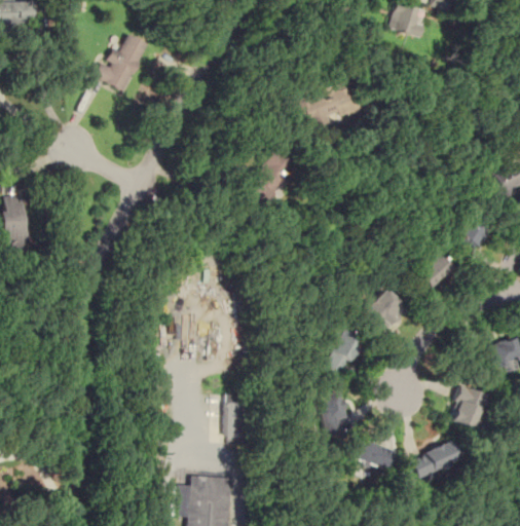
[(0,0),(0,26),(36,26),(36,0),(0,0)]
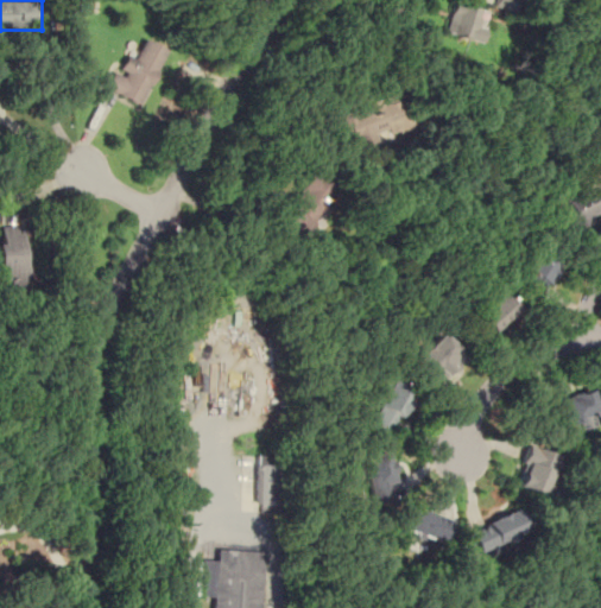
[(480,20),(485,5),(470,0),(459,0),(449,31),(485,43),(491,24),(480,20)]
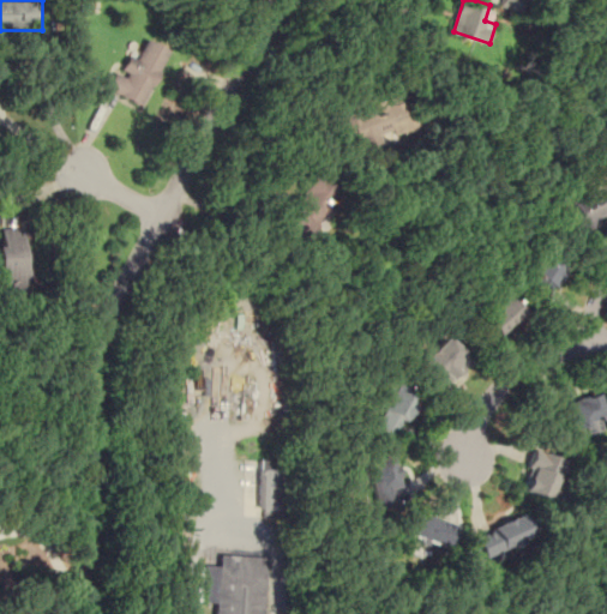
[(506,0),(505,2),(517,12),(526,0),(506,0)]
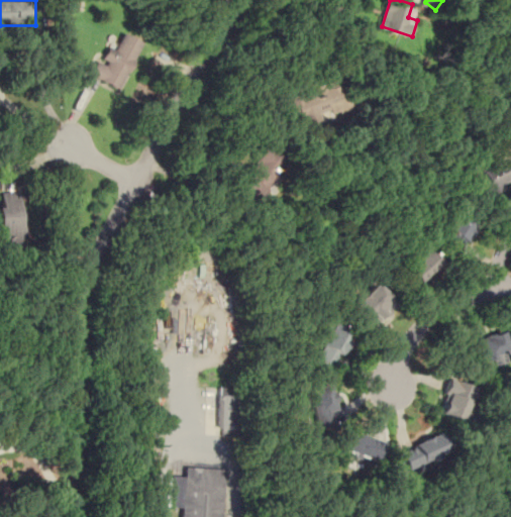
[(108,44),(94,75),(124,89),(146,40),(127,32),(119,49),(108,44)]
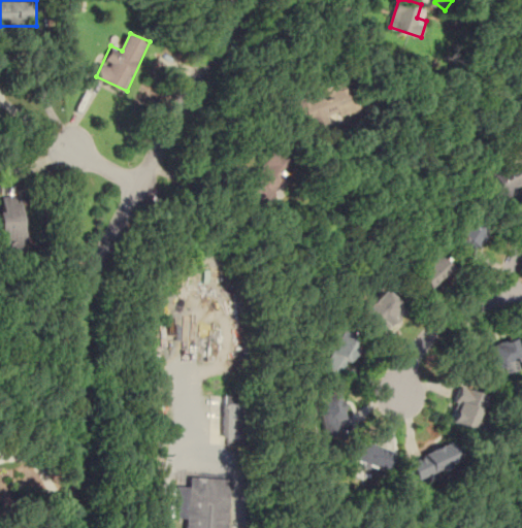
[(332,121),(362,109),(352,79),(298,99),(311,133),(333,125),(332,121)]
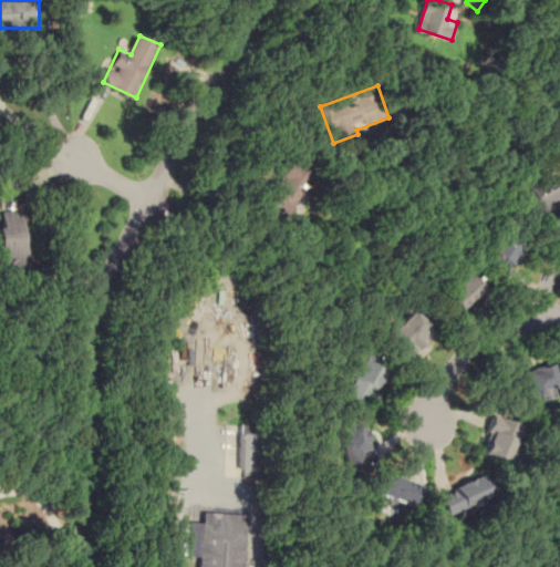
[(265,199),(286,219),(322,181),(300,161),(265,199)]
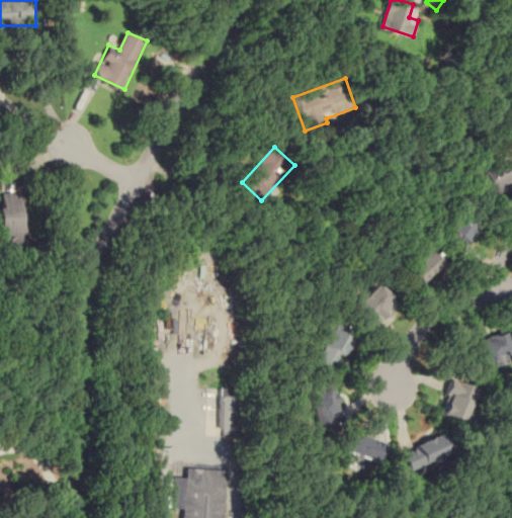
[(473,173),(484,197),(511,184),(511,170),(506,159),(473,173)]
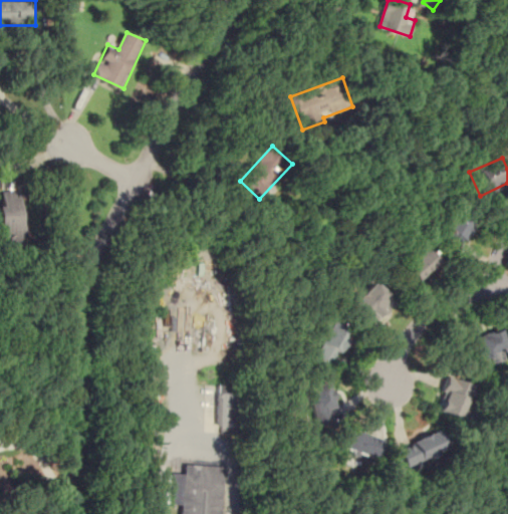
[(27,190),(3,191),(5,244),(28,243),(27,190)]
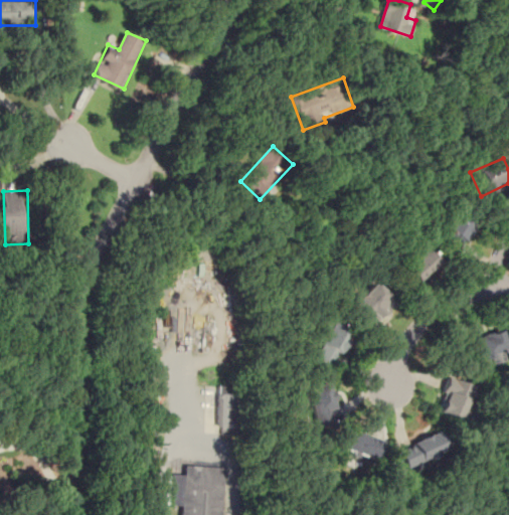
[(478,221),(457,207),(444,228),(465,242),(478,221)]
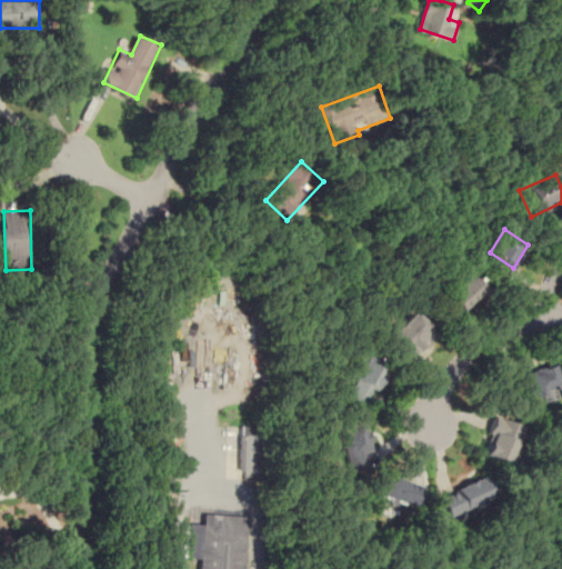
[(488,291),(472,273),(442,300),(458,318),(488,291)]
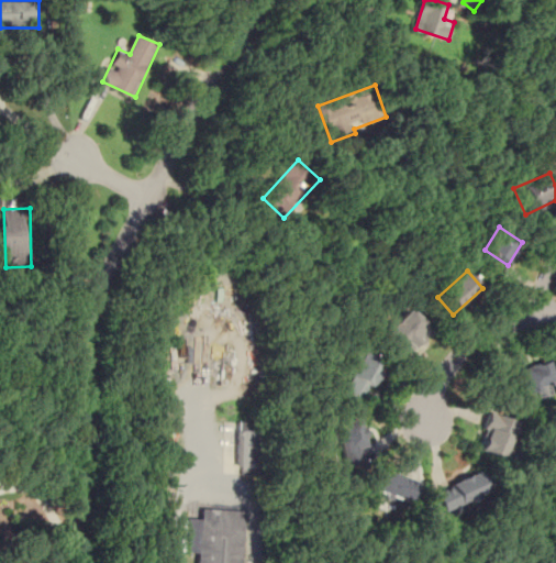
[(408,356),(435,331),(413,308),(387,333),(408,356)]
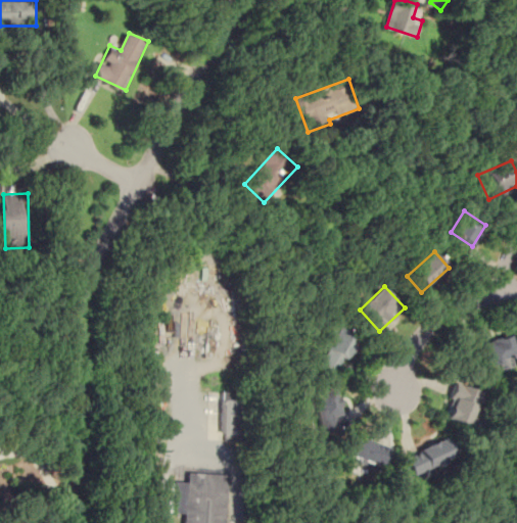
[(361,336),(340,326),(321,362),(341,372),(361,336)]
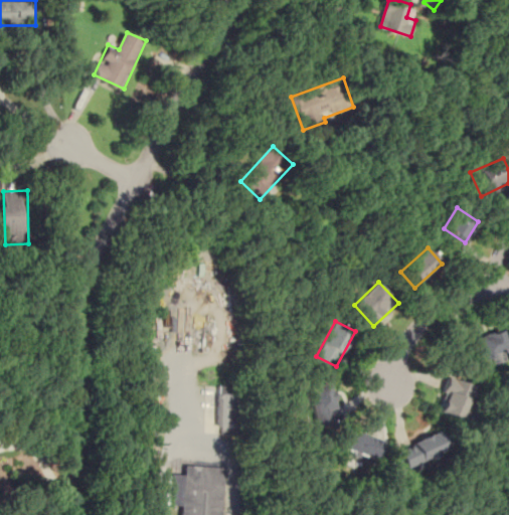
[(508,345),(505,331),(469,339),(474,363),(508,355),(508,345)]
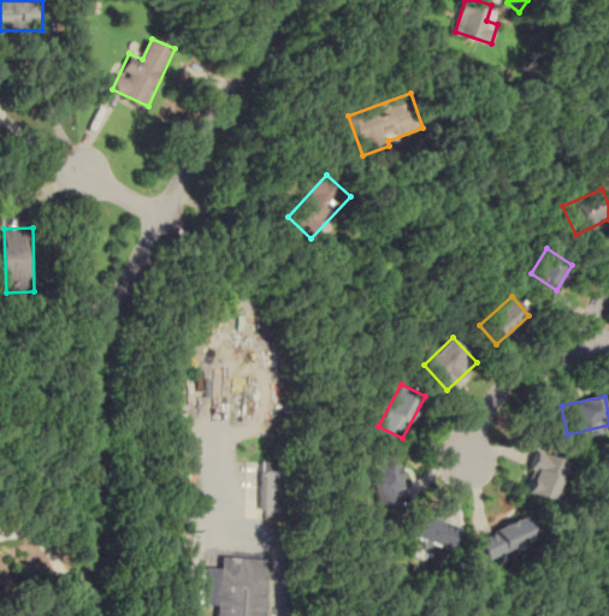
[(569,461),(540,451),(528,491),(556,501),(569,461)]
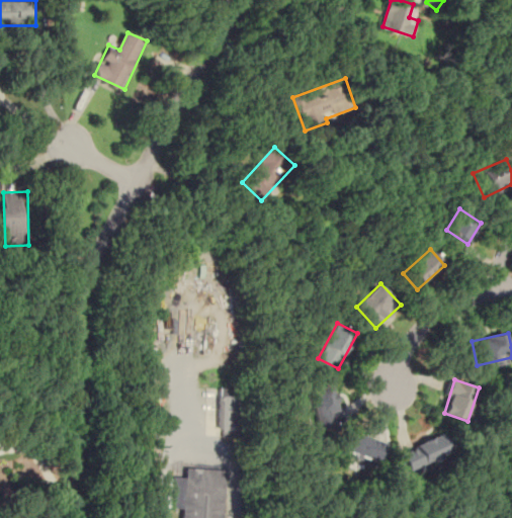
[(321,428),(344,423),(336,383),(313,389),(321,428)]
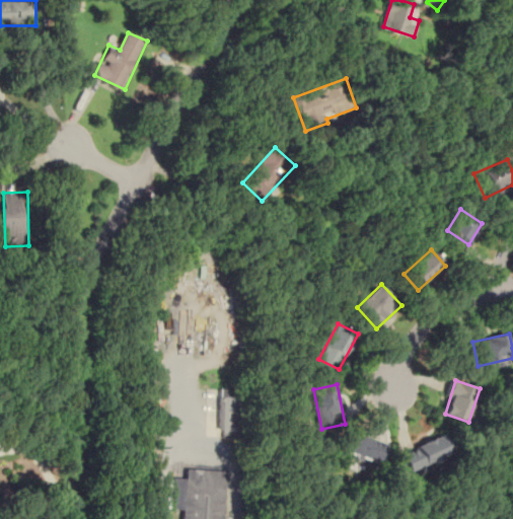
[(239,387),(223,387),(223,431),(239,431),(239,387)]
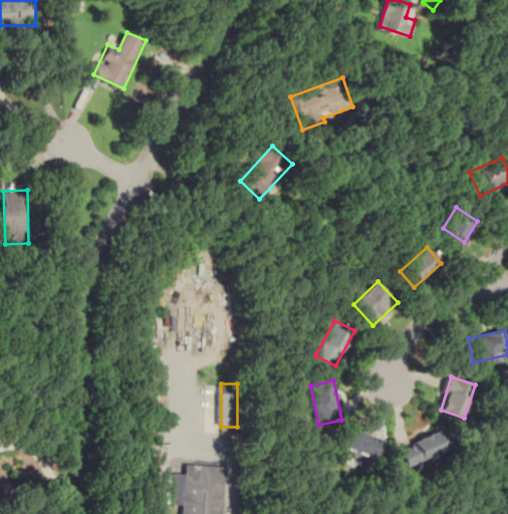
[(379,460),(386,438),(350,428),(344,450),(379,460)]
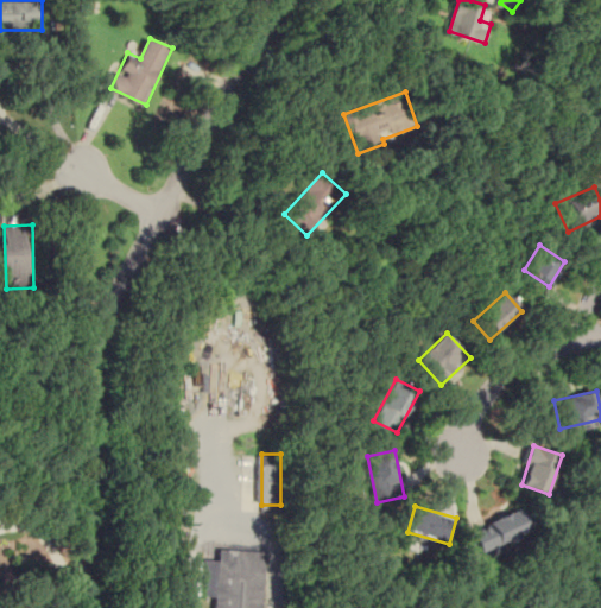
[(484,553),(532,532),(523,510),(473,531),(484,553)]
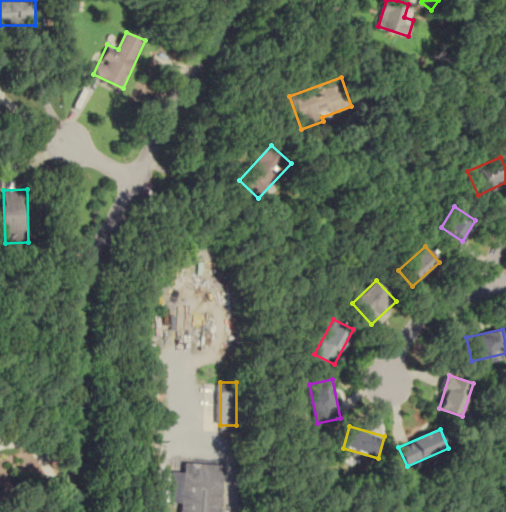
[(224,511),(227,464),(187,462),(186,472),(168,471),(167,501),(183,502),(182,511),(224,511)]
